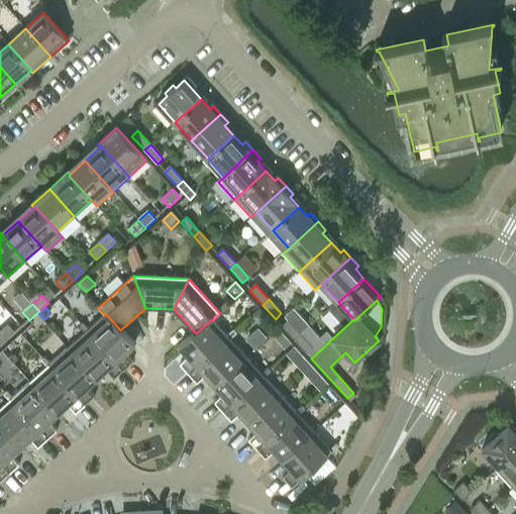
[(135,344),(121,329),(120,330),(106,314),(105,315),(87,331),(124,372),(133,363),(125,353),(135,344)]
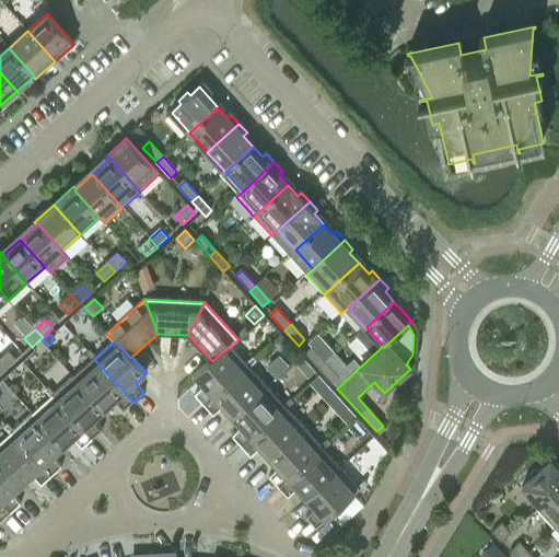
[(248,367),(231,347),(230,346),(212,361),(211,360),(195,375),(205,387),(195,396),(205,406),(248,367)]
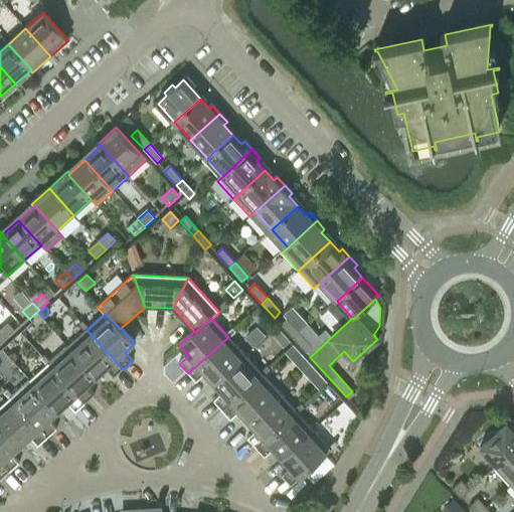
[(282,325),(294,339),(300,334),(287,320),(282,325)]
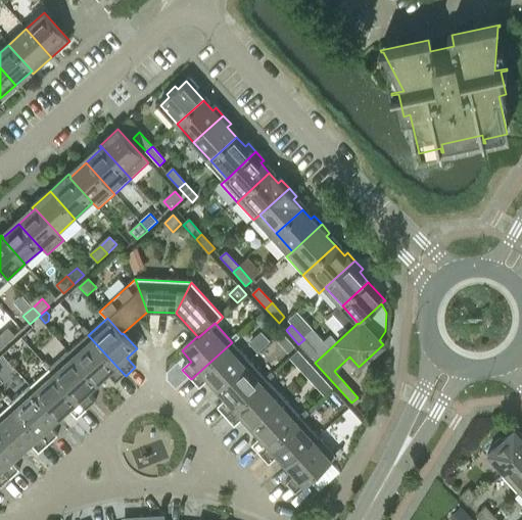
[(0,336),(0,338),(6,345),(15,336),(8,329),(0,336)]
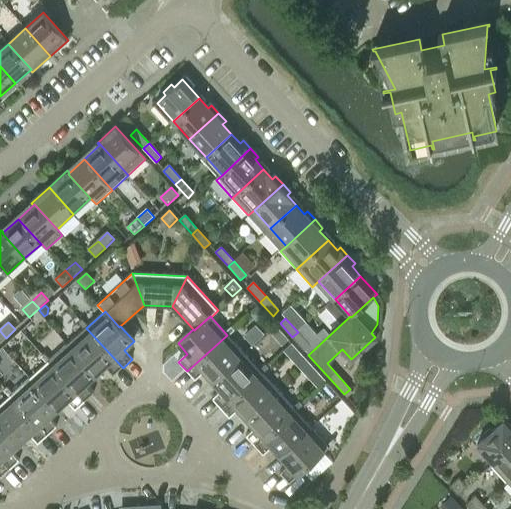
[(113,377),(123,368),(86,328),(67,345),(96,376),(105,368),(113,377)]
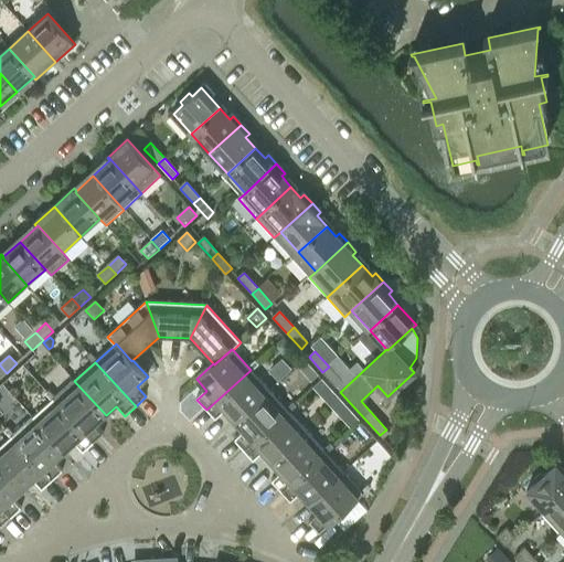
[(343,382),(329,367),(322,372),(337,388),(343,382)]
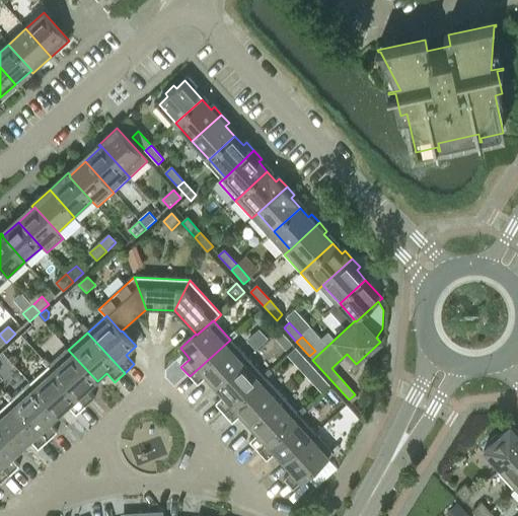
[(216,387),(247,358),(230,340),(190,376),(198,386),(207,378),(216,387)]
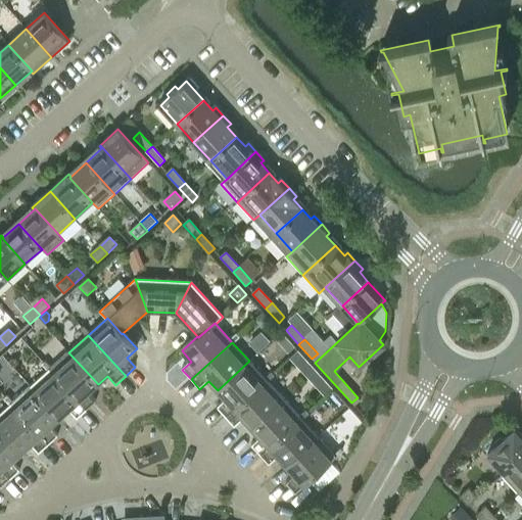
[(68,352),(49,370),(87,411),(96,403),(88,393),(98,384),(68,352)]
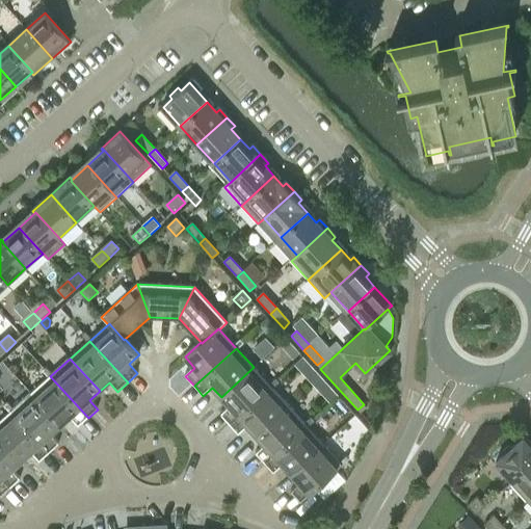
[(303,359),(295,366),(301,372),(309,365),(303,359)]
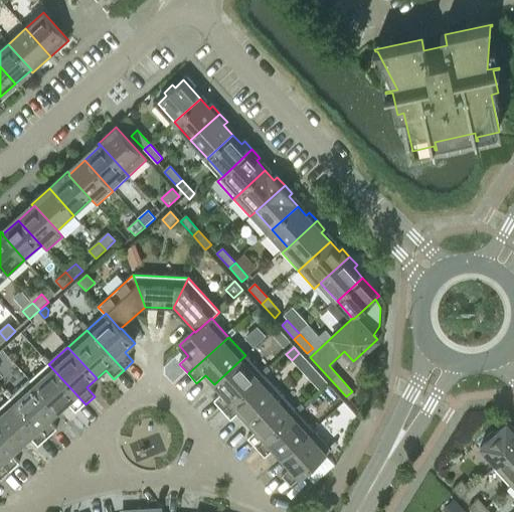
[(213,401),(222,411),(263,374),(245,355),(214,384),(222,393),(213,401)]
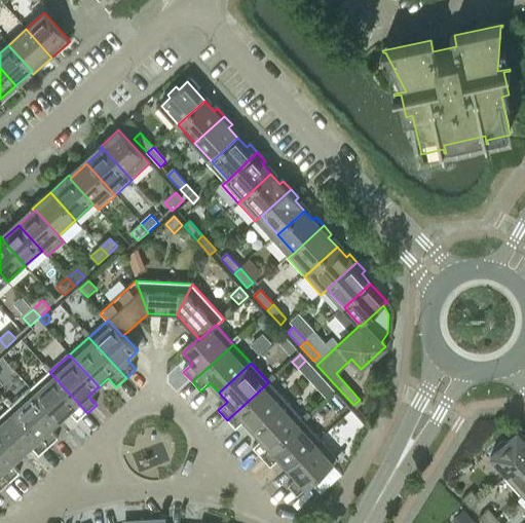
[(78,422),(87,413),(49,372),(31,389),(60,421),(69,413),(78,422)]
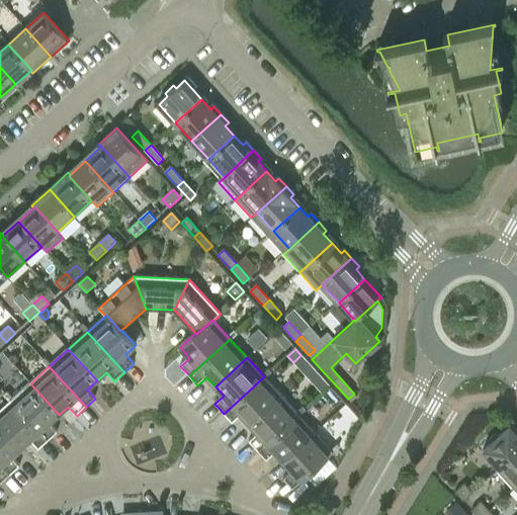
[(241,415),(250,424),(281,396),(264,376),(224,414),(233,423),(241,415)]
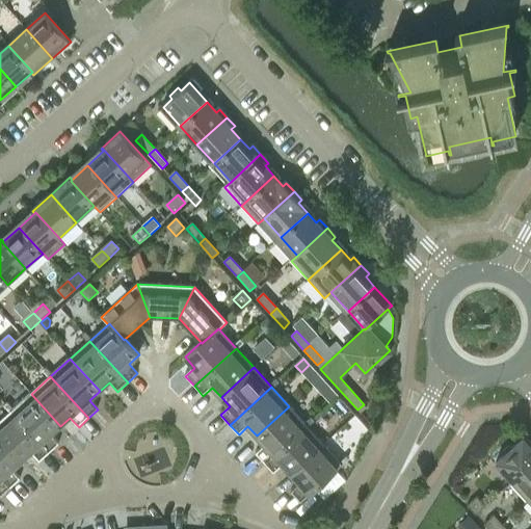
[(31,394),(11,412),(50,453),(59,444),(51,435),(60,426),(31,394)]
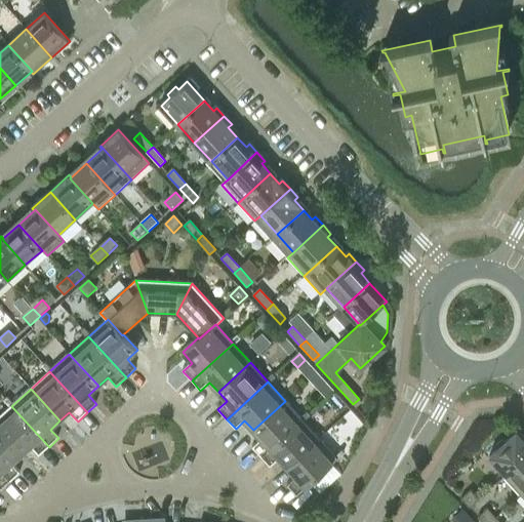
[(252,448),(262,457),(303,420),(285,401),(253,430),(262,440),(252,448)]
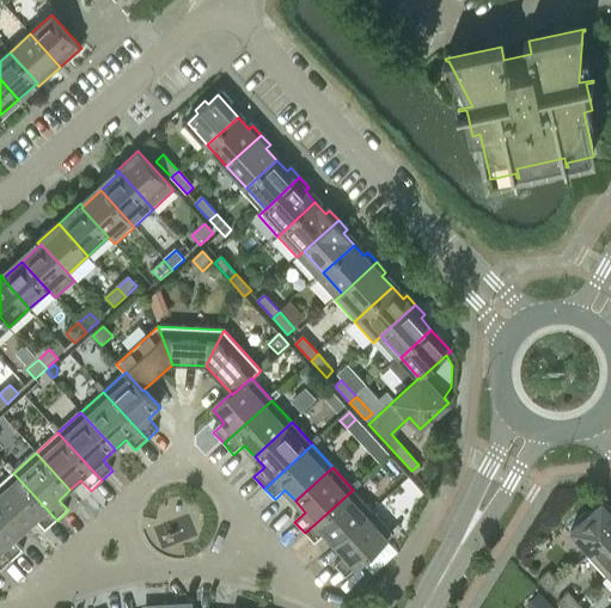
[(57,521),(13,473),(0,484),(0,502),(25,530),(36,521),(46,532),(57,521)]
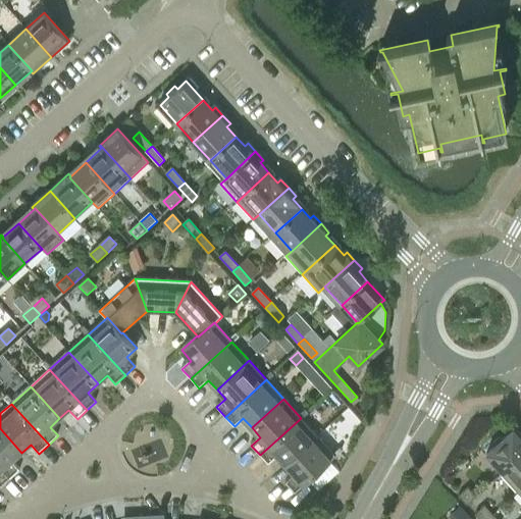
[(277,457),(287,466),(318,436),(301,418),(260,455),(268,465),(277,457)]
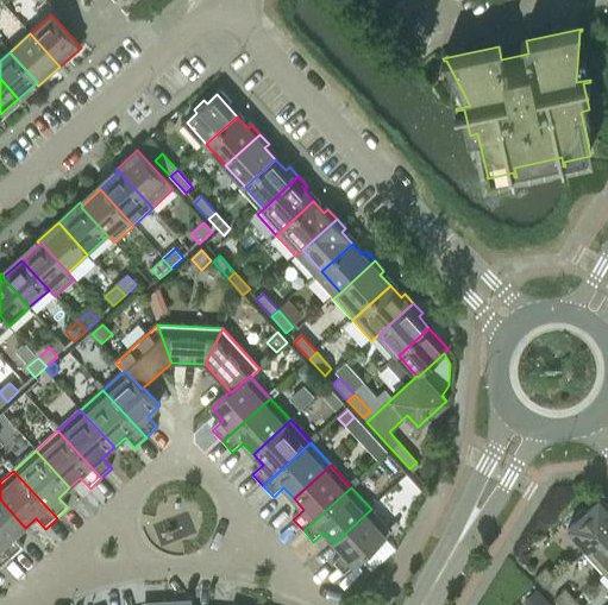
[(14,537),(25,528),(0,499),(0,544),(12,559),(24,548),(14,537)]
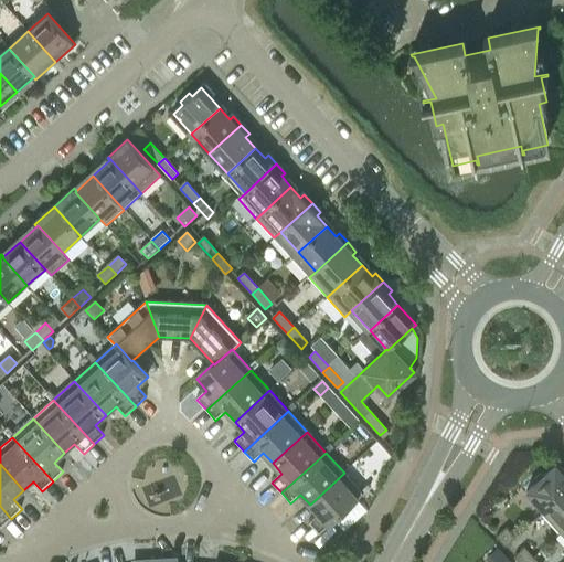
[(528,492),(545,512),(563,495),(563,470),(557,464),(551,469),(552,469),(544,476),(543,475),(541,475),(535,479),(535,483),(536,484),(528,492)]
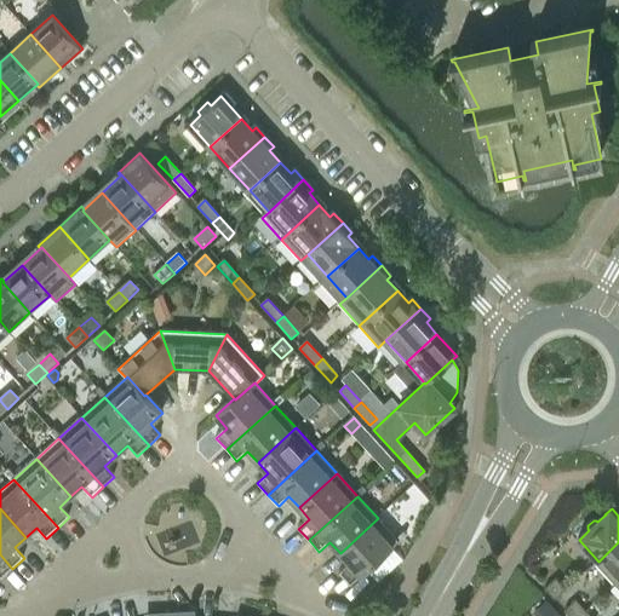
[(400,542),(378,518),(340,553),(350,564),(339,574),(350,586),(367,571),(393,548),(400,542)]
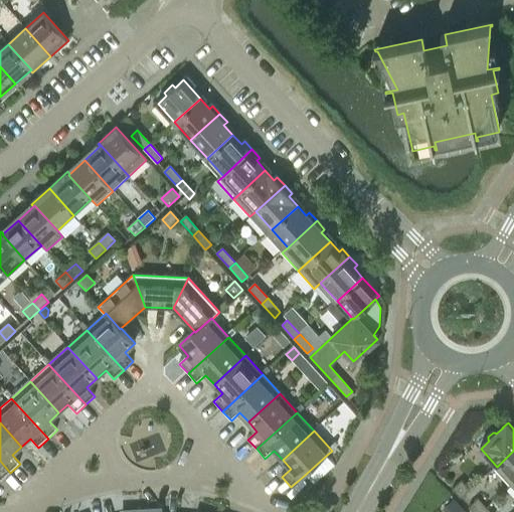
[(513,451),(497,467),(513,485),(513,451)]
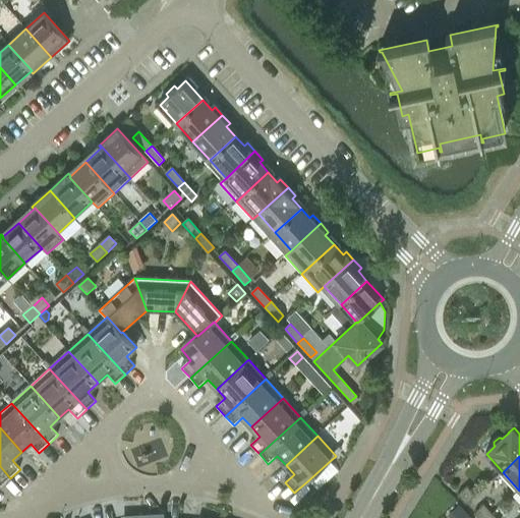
[(330,461),(308,480),(318,491),(339,472),(330,461)]
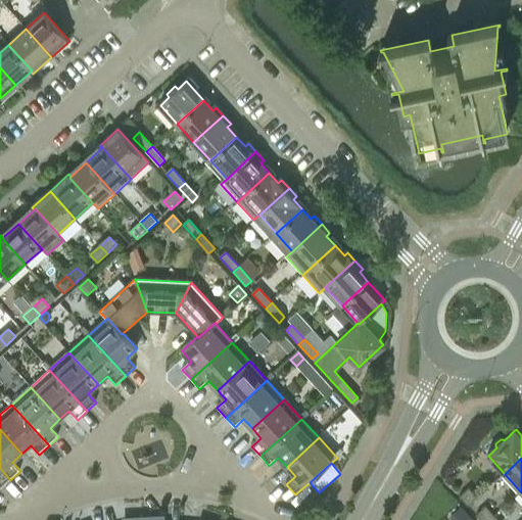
[(0,487),(1,488),(10,480),(0,468),(0,487)]
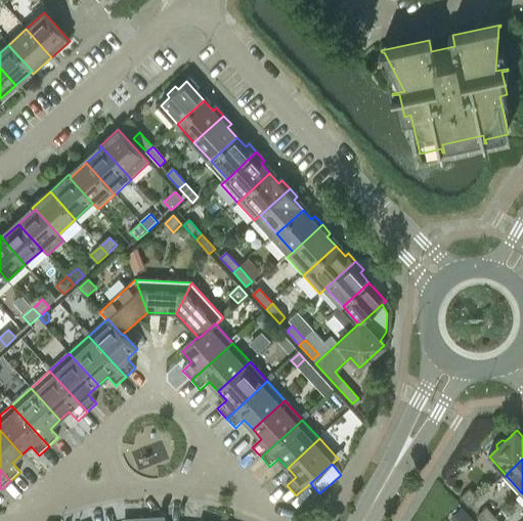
[(470,508),(478,500),(470,490),(461,498),(470,508)]
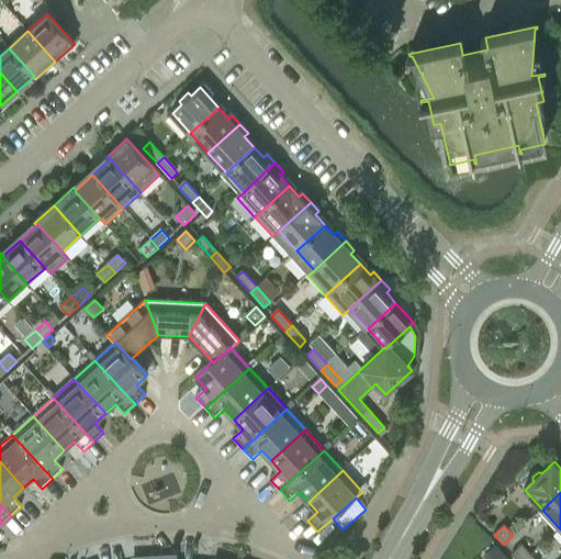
[(513,555),(515,558),(528,558),(531,556),(523,546),(513,555)]
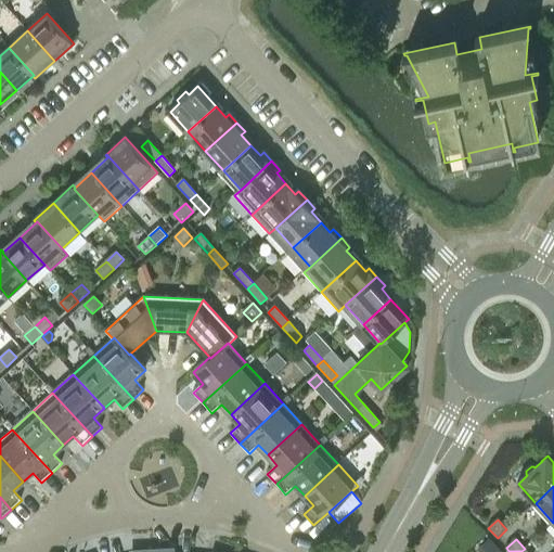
[(489,540),(479,550),(480,551),(487,551),(493,544),(489,540)]
